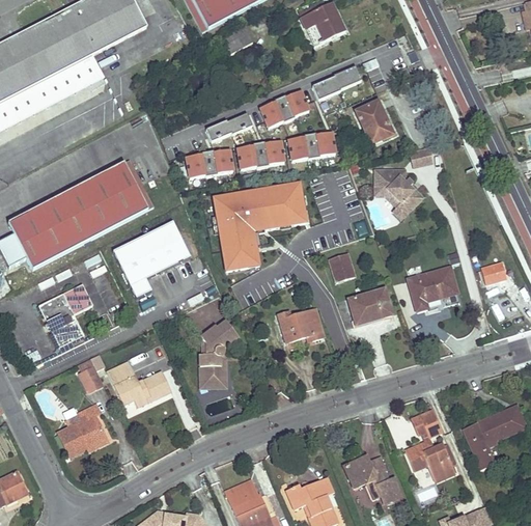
[(8,36),(0,40),(0,99),(89,54),(147,24),(135,0),(79,0),(77,1),(27,27),(8,36)]
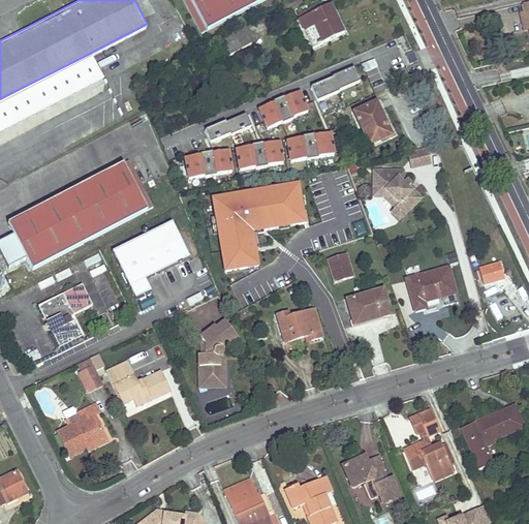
[(185,0),(203,31),(258,0),(185,0)]
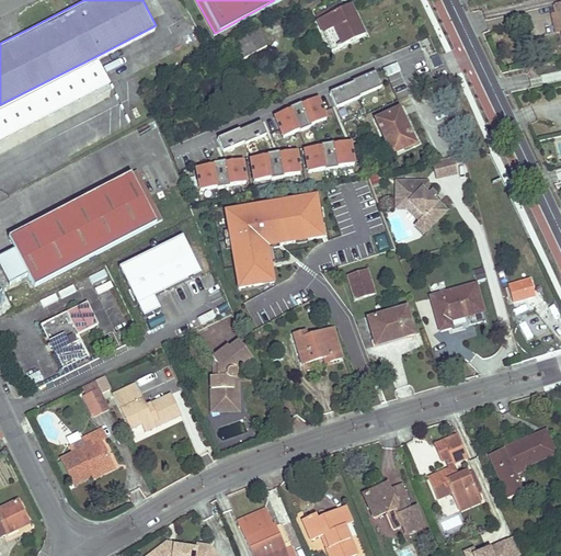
[(318,15),(332,46),(365,31),(353,6),(347,9),(345,2),(344,0),(332,0),(327,2),(328,4),(317,10),(319,15),(318,15)]
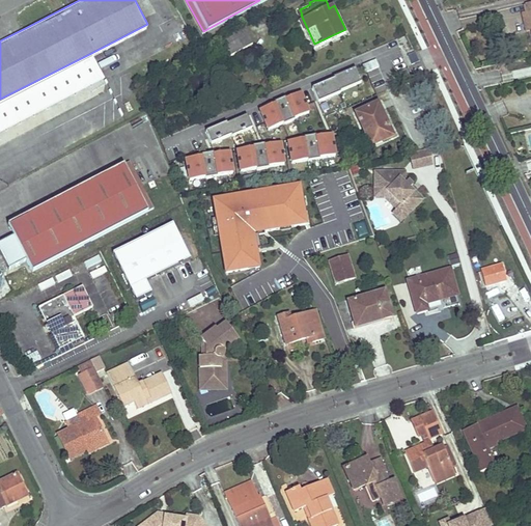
[(525,0),(526,7),(522,8),(525,22),(530,21),(530,25),(530,27),(530,0),(525,0)]
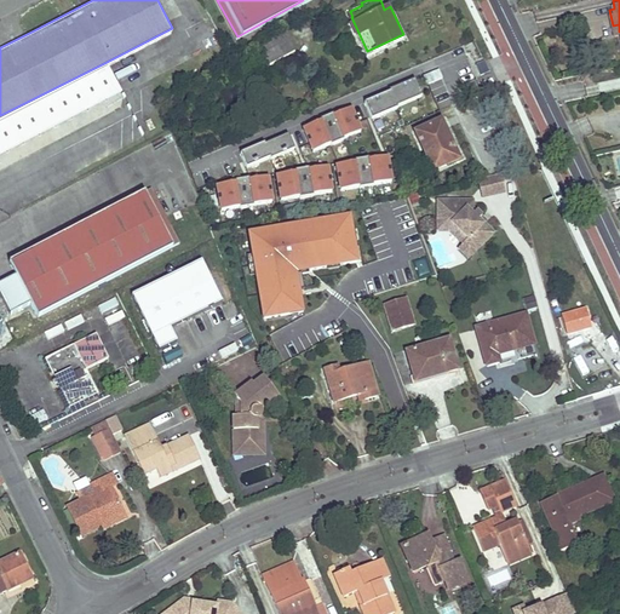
[(285,26),(257,41),(267,61),(296,45),(285,26)]
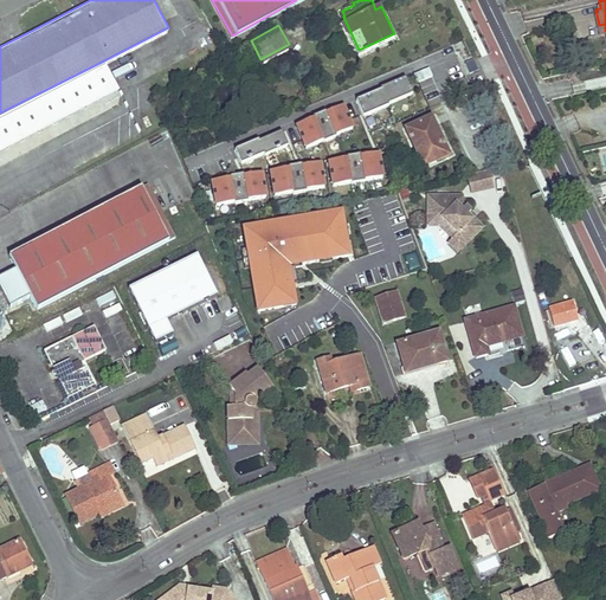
[(102,62),(0,113),(0,146),(118,85),(102,62)]
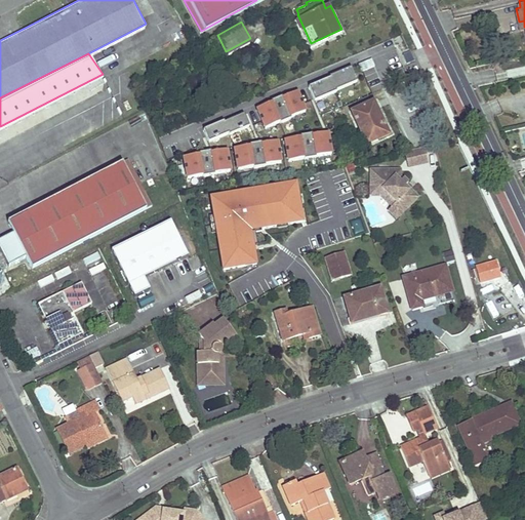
[(142,68),(153,65),(150,53),(138,56),(142,68)]
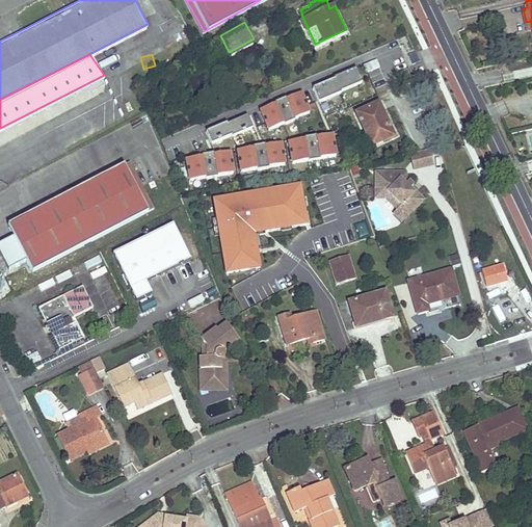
[(362,78),(357,66),(336,75),(337,77),(317,84),(321,97),(342,88),(341,86),(362,78)]
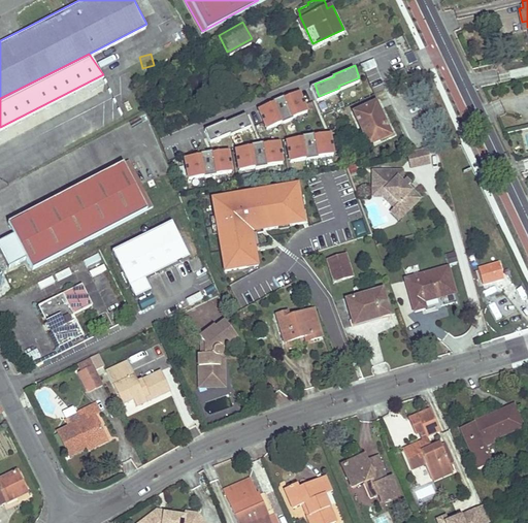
[(300,87),(257,104),(266,125),(309,106),(300,87)]
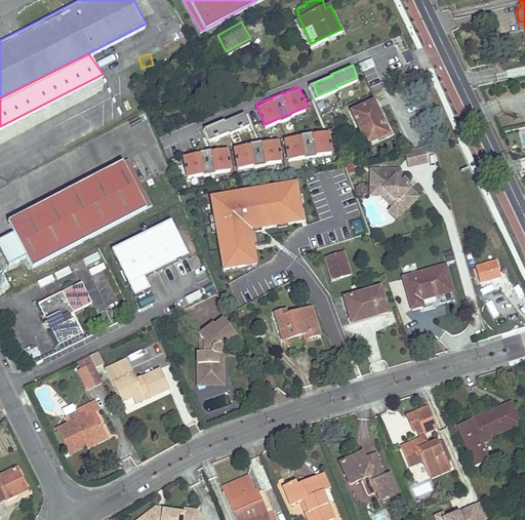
[(373,96),(352,107),(367,140),(389,129),(373,96)]
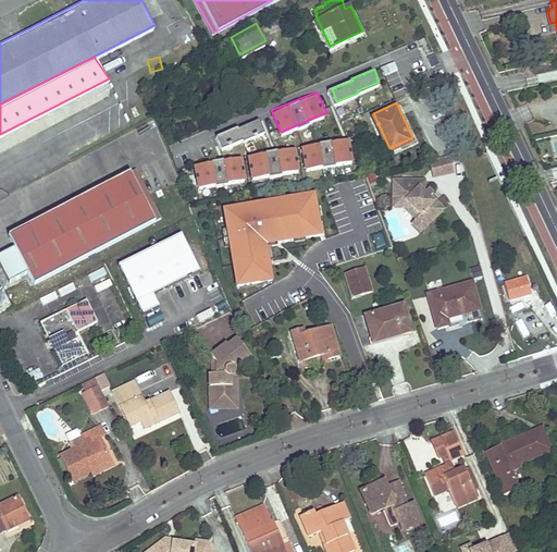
[(238,125),(215,134),(222,147),(244,137),(244,138),(265,130),(260,117),(239,126),(238,125)]
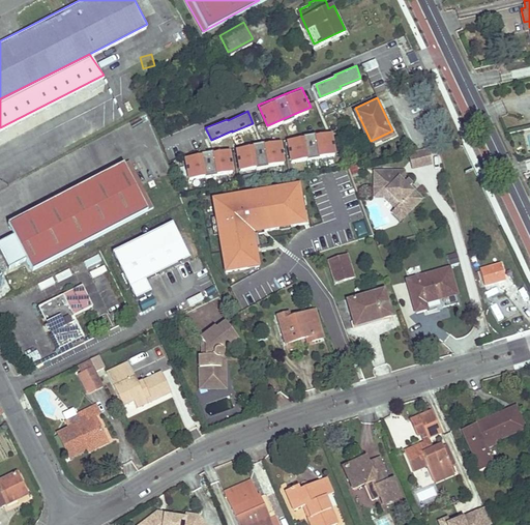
[(332,129),(287,139),(291,161),(336,151),(332,129)]
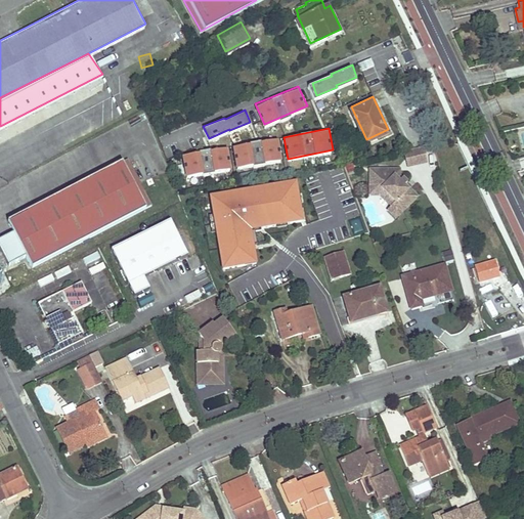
[(278,137),(232,145),(236,167),(282,159),(278,137)]
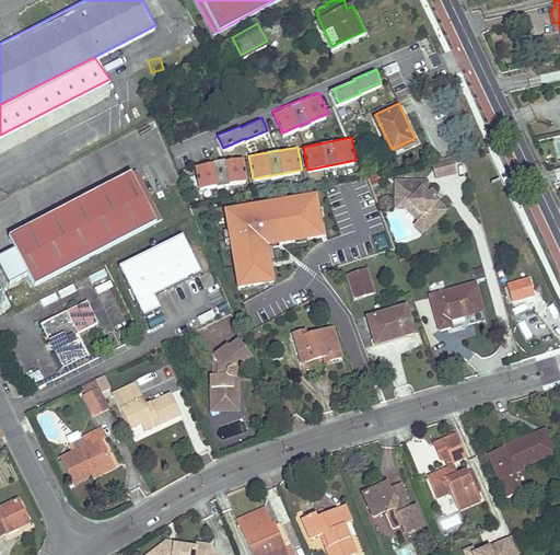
[(431,155),(433,164),(438,163),(440,171),(456,168),(452,151),(431,155)]
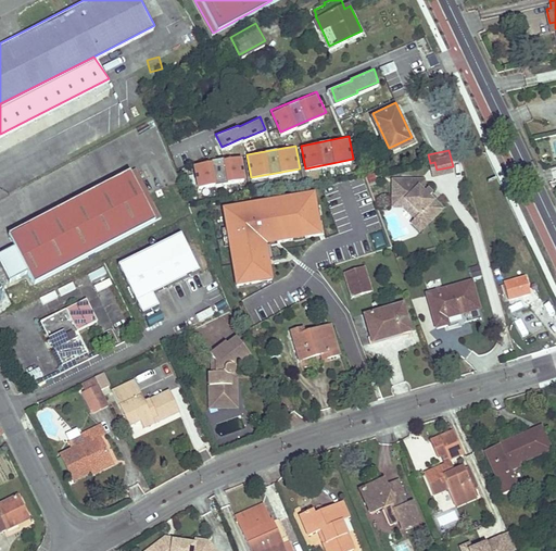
[(242,153),(193,163),(198,186),(247,176),(242,153)]
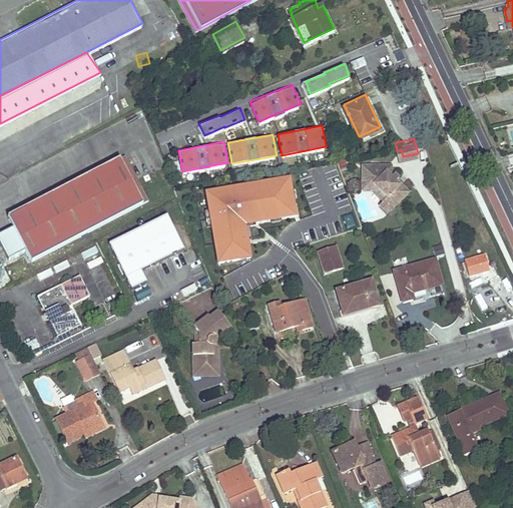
[(125,152),(8,212),(14,224),(25,246),(31,258),(143,200),(129,173),(134,170),(125,152)]
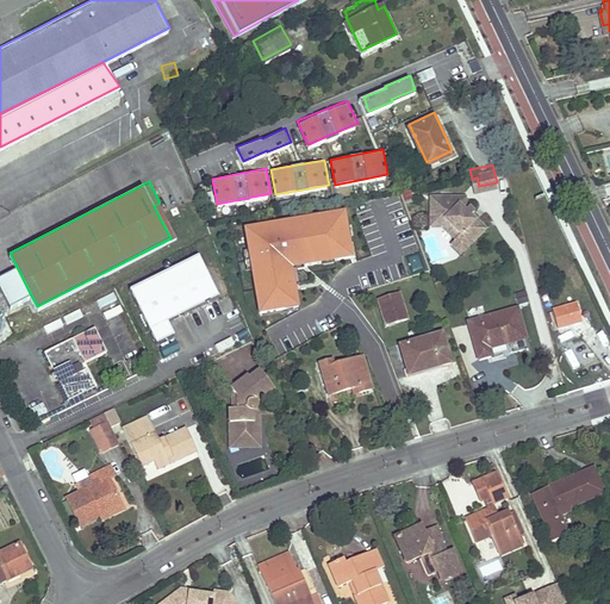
[(411,184),(403,187),(405,195),(414,192),(411,184)]
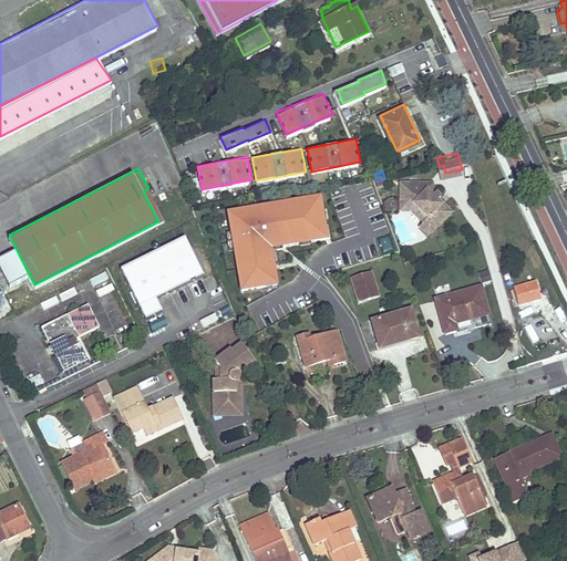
[(437,220),(451,207),(442,198),(441,199),(437,195),(440,191),(433,185),(433,177),(408,177),(408,180),(400,180),(400,198),(413,198),(429,213),(429,211),(437,220)]
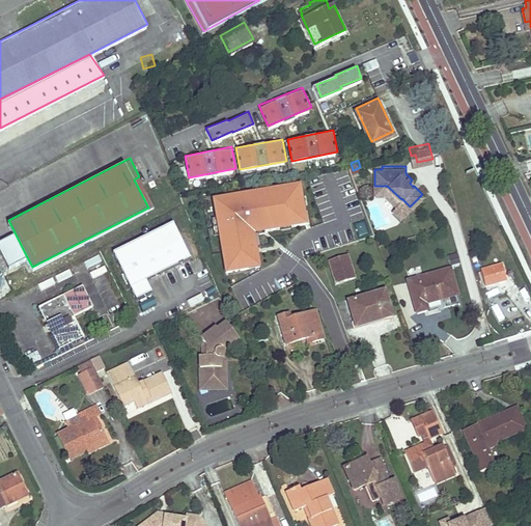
[(292,184),(215,197),(226,267),(256,261),(251,227),(298,220),(292,184)]
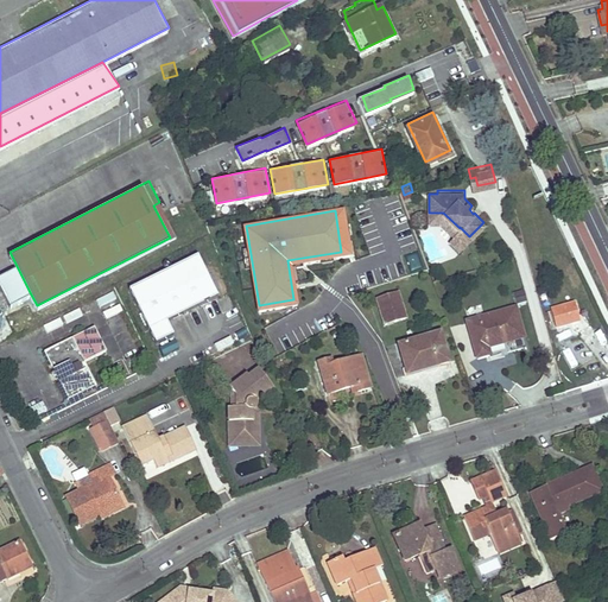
[(449,238),(458,247),(469,236),(460,227),(460,228),(443,213),(429,213),(429,220),(441,220),(454,233),(449,238)]
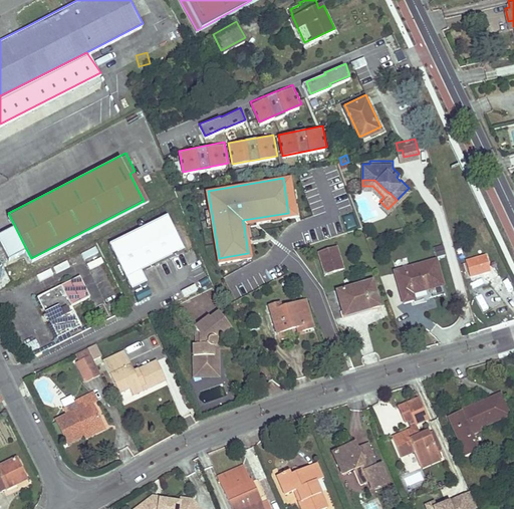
[(351,207),(344,211),(350,222),(357,218),(351,207)]
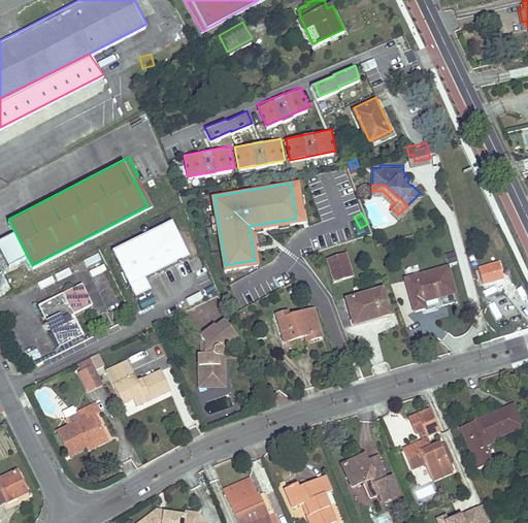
[(189,254),(171,218),(111,248),(135,294),(150,287),(144,275),(189,254)]
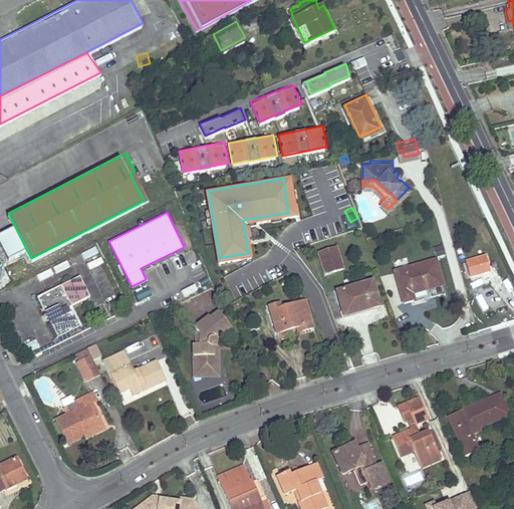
[(14,225),(0,231),(0,239),(8,256),(25,247),(14,225)]
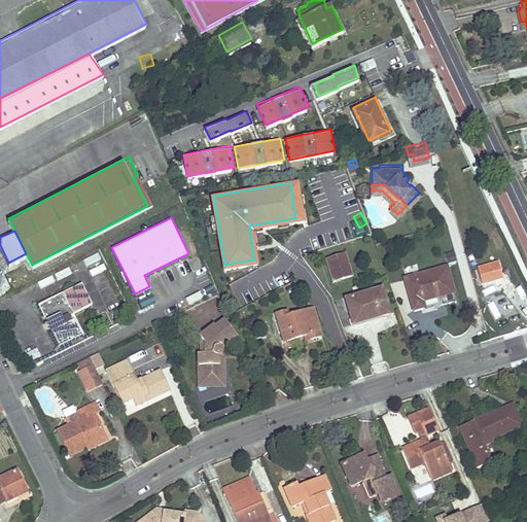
[(346,248),(326,253),(334,277),(352,271),(346,248)]
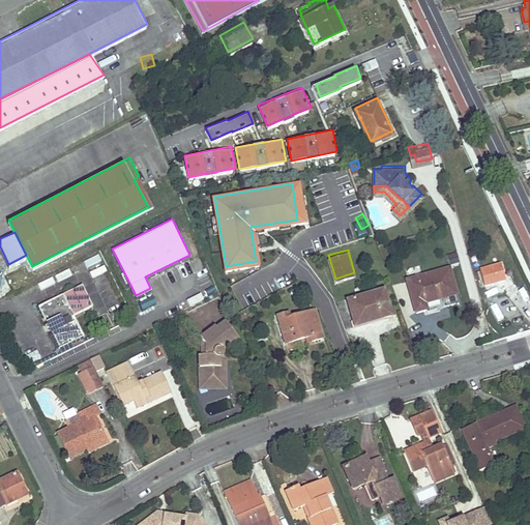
[(501,259),(481,264),(487,281),(500,276),(498,270),(504,268),(501,259)]
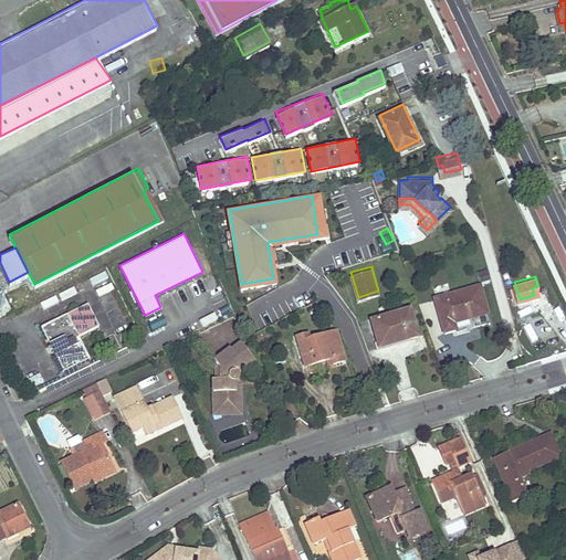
[(481,281),(436,293),(444,327),(456,324),(454,317),(489,308),(481,281)]
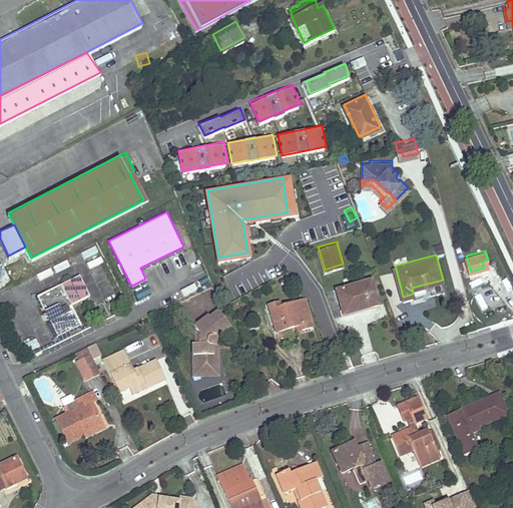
[(79,272),(35,294),(43,311),(41,312),(44,319),(47,317),(55,335),(80,322),(69,302),(89,292),(79,272)]
